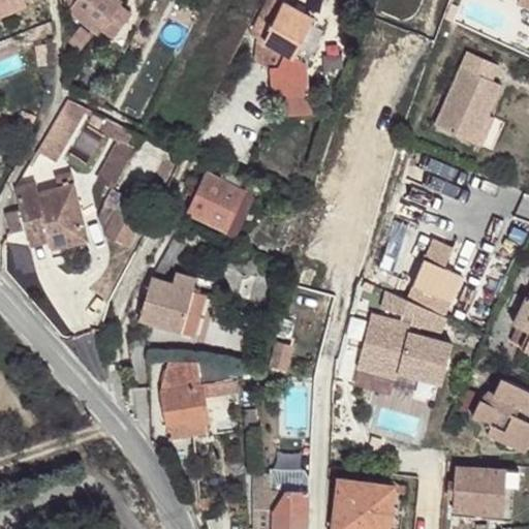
[(0,0),(0,13),(26,3),(24,0),(0,0)]
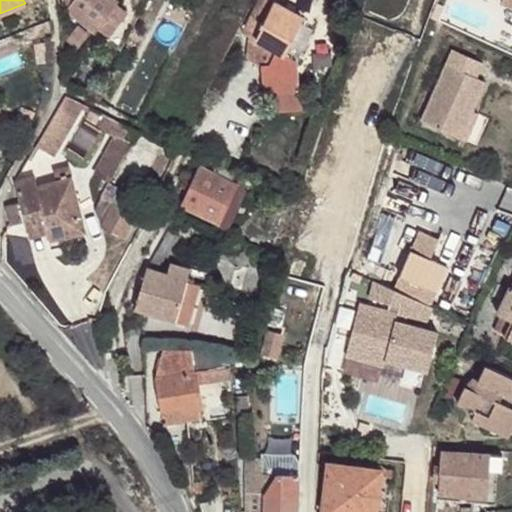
[(63,0),(70,6),(67,10),(95,31),(97,28),(117,3),(118,1),(116,0),(63,0)]
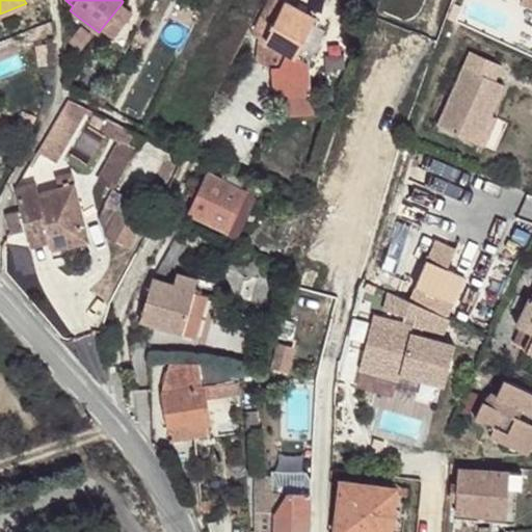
[(288,0),(267,0),(250,34),(259,37),(256,62),(271,69),(275,100),(283,99),(312,97),(308,63),(324,29),(311,23),(313,17),(286,3),(288,0)]
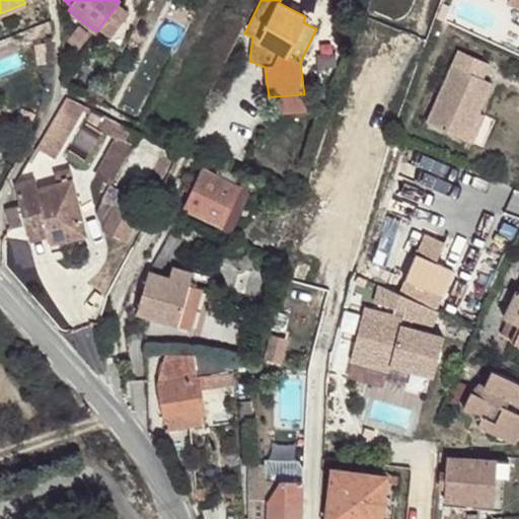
[(119,3),(98,28),(110,38),(130,11),(119,3)]
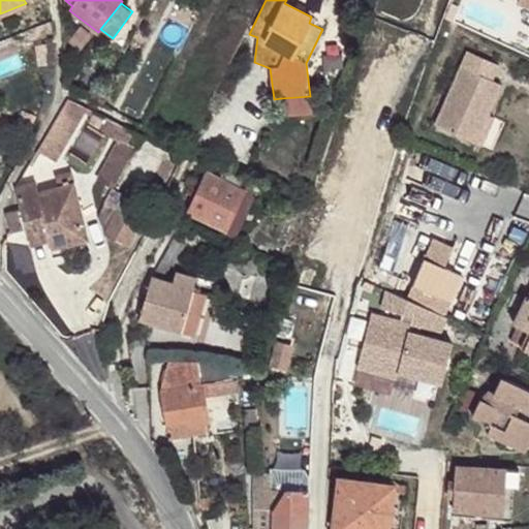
[(466,52),(434,125),(474,143),(487,115),(500,85),(490,80),(497,64),(466,52)]
